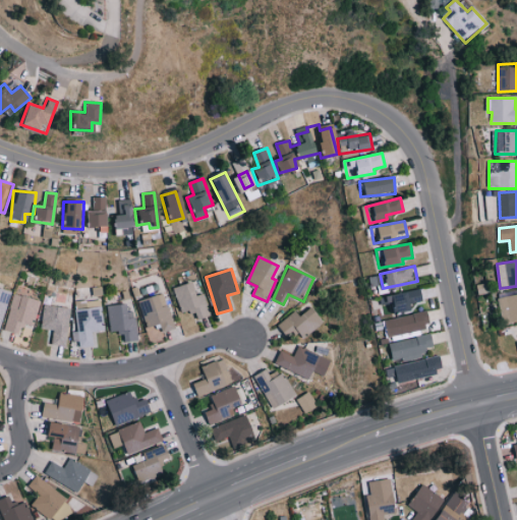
[(195,320),(211,315),(206,293),(195,296),(191,283),(174,287),(181,313),(192,310),(195,320)]
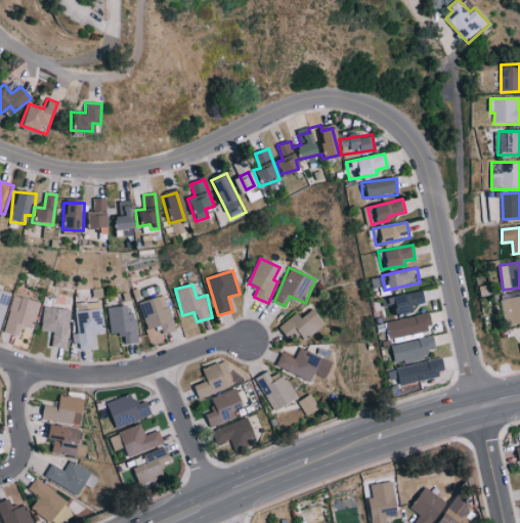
[(0,332),(1,333),(13,295),(0,290),(0,332)]
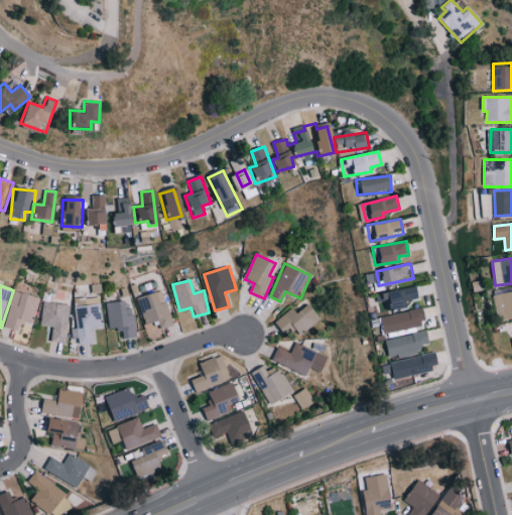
[(383,293),(386,311),(407,306),(406,301),(418,299),(415,286),(383,293)]
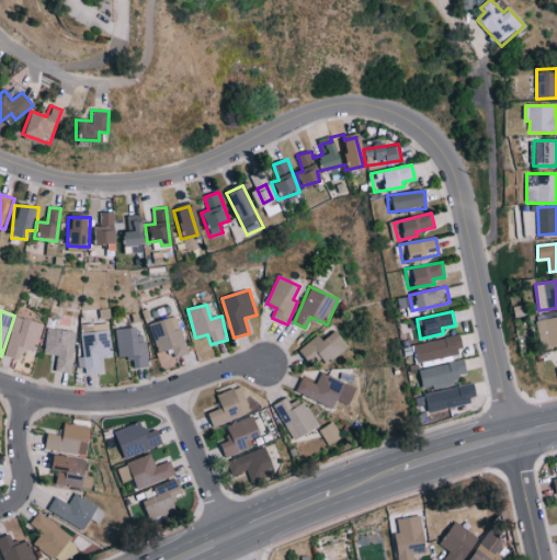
[(190,354),(179,316),(158,322),(161,335),(155,338),(159,353),(172,349),(175,358),(190,354)]
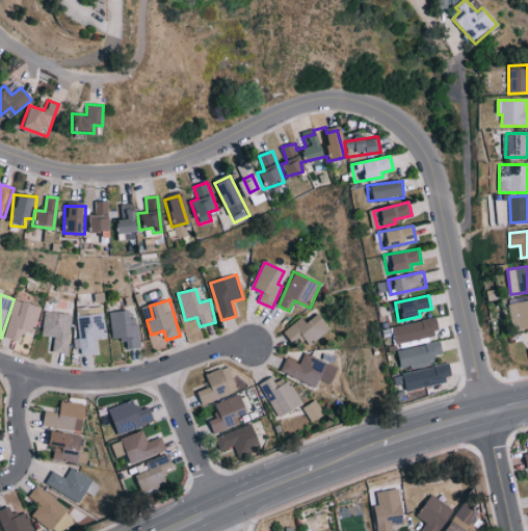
[(44,309),(18,300),(5,338),(19,342),(22,332),(35,336),(44,309)]
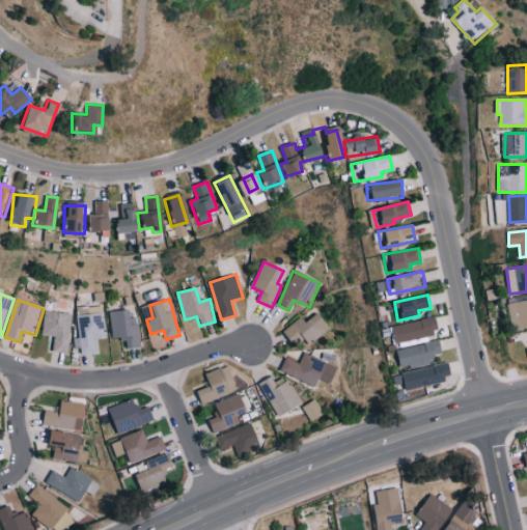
[(526,300),(508,305),(515,331),(526,328),(526,300)]
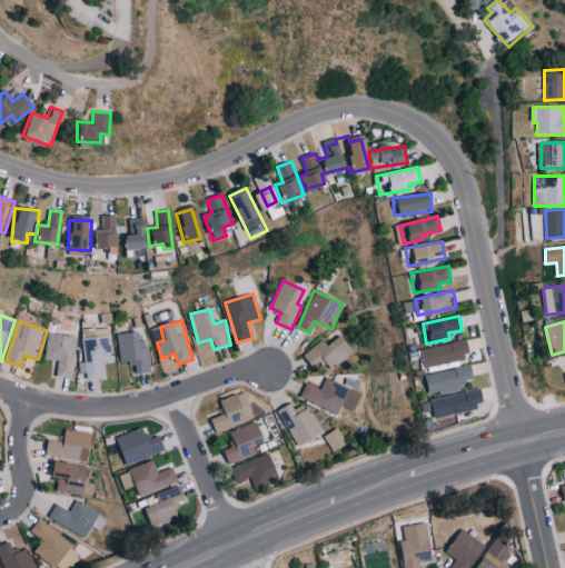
[(152,372),(150,348),(139,348),(138,332),(118,335),(121,364),(134,364),(135,375),(152,372)]
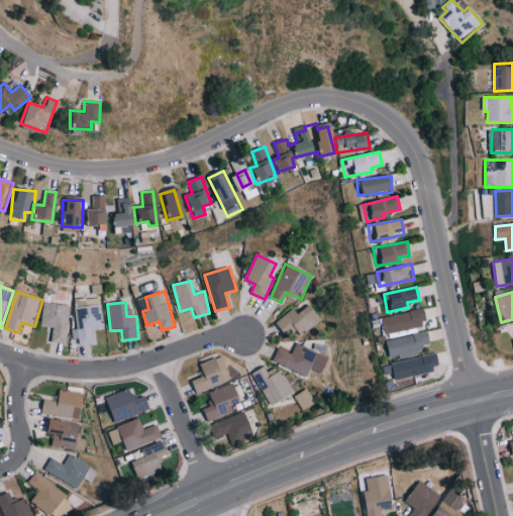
[(42,326),(54,328),(52,342),(66,344),(71,307),(45,303),(42,326)]
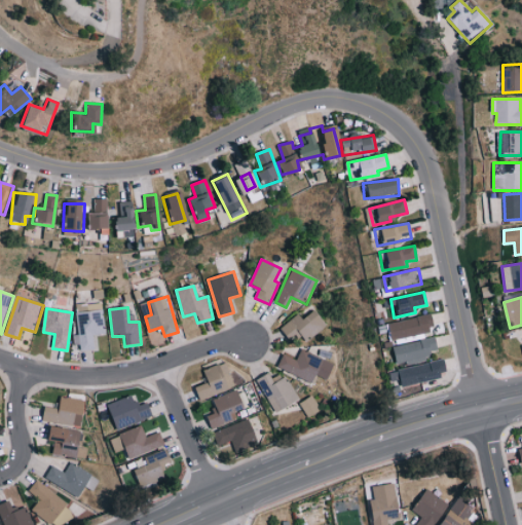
[(95,335),(106,335),(105,310),(79,311),(80,350),(95,350),(95,335)]
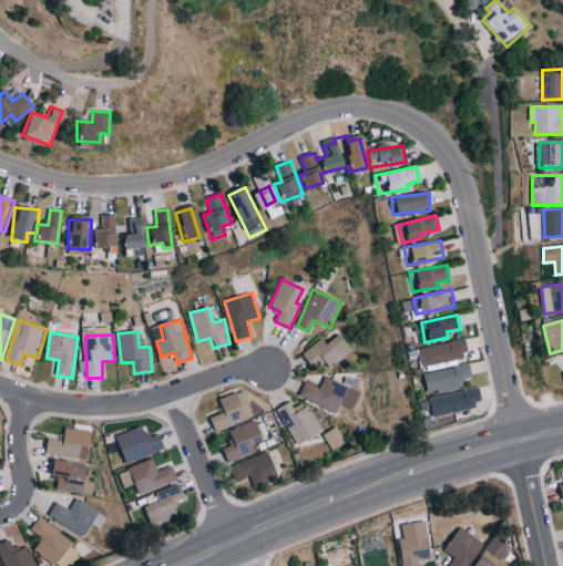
[(300,354),(309,366),(319,359),(327,370),(351,352),(339,335),(325,345),(321,339),(300,354)]
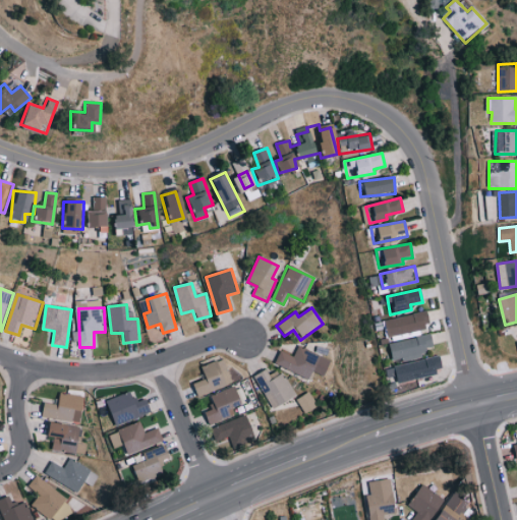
[(385,319),(387,337),(431,331),(428,313),(385,319)]
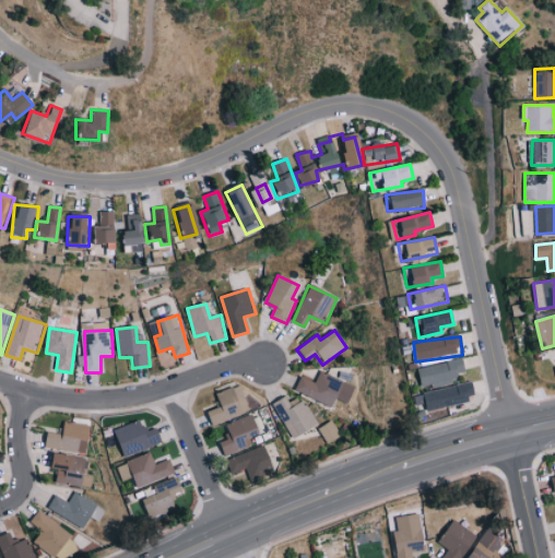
[(420,389),(459,383),(457,375),(465,372),(464,360),(416,367),(420,389)]
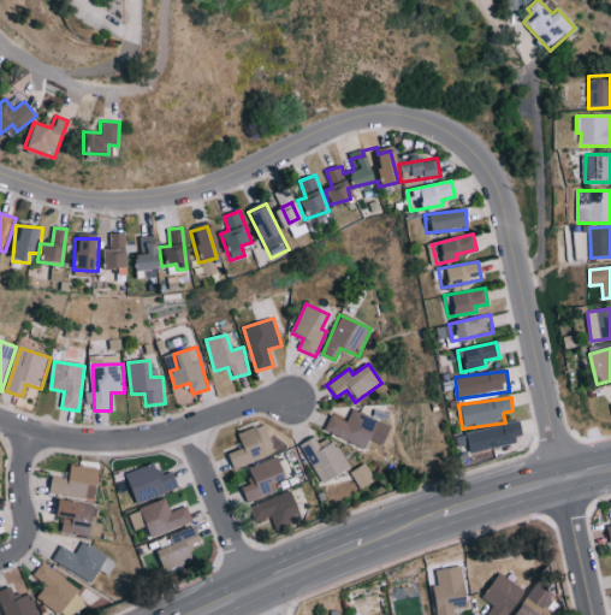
[(391,426),(353,409),(348,423),(331,415),(324,431),(365,449),(369,438),(383,445),(391,426)]
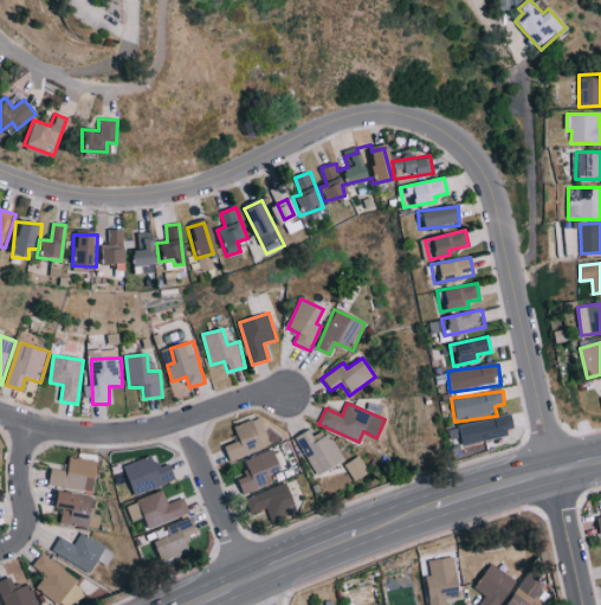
[(224,446),(230,462),(272,448),(263,417),(234,426),(239,442),(224,446)]
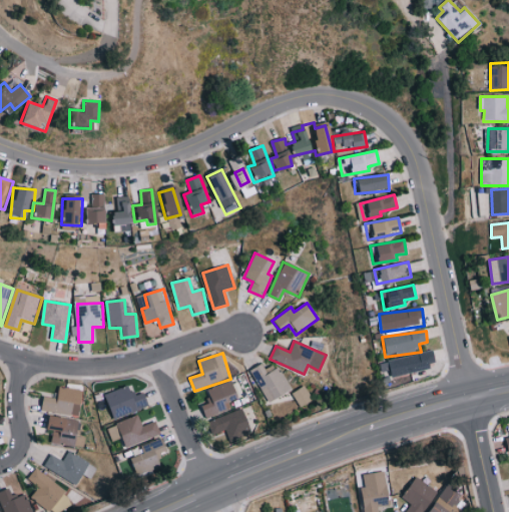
[(383,373),(390,371),(391,377),(431,371),(430,364),(436,363),(434,353),(381,361),(383,373)]
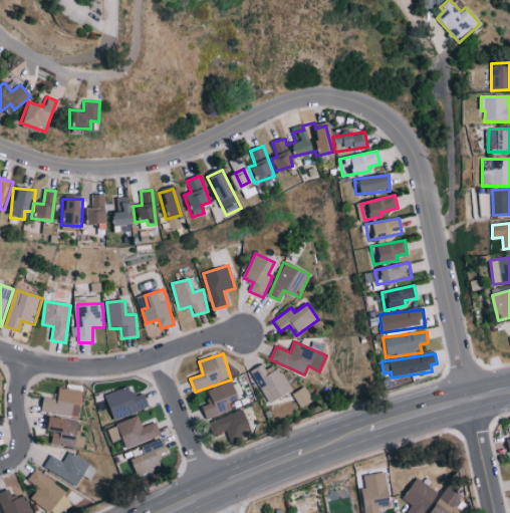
[(264,370),(261,364),(253,368),(269,402),(290,392),(277,363),(264,370)]
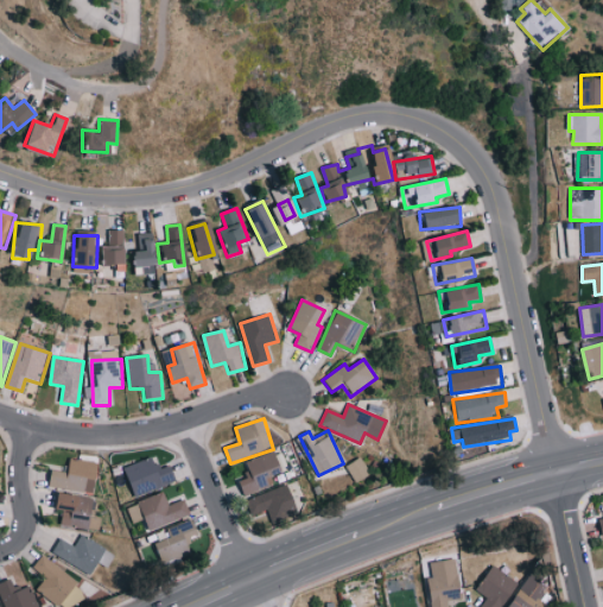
[(275,484),(272,476),(283,472),(273,451),(242,466),(248,478),(237,482),(245,498),(275,484)]
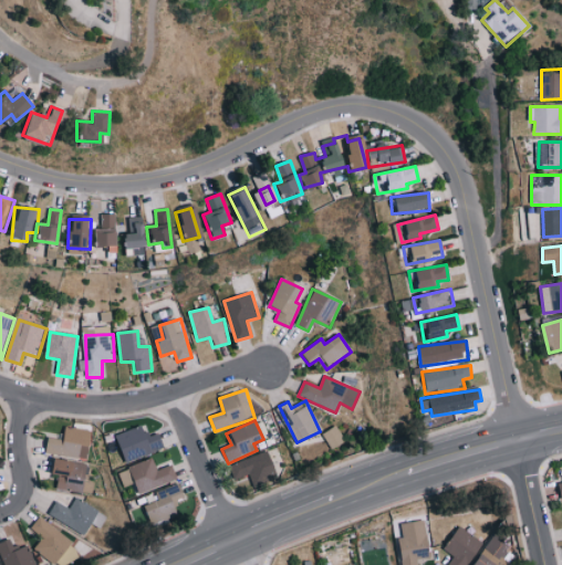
[(332,449),(346,442),(337,426),(323,432),(332,449)]
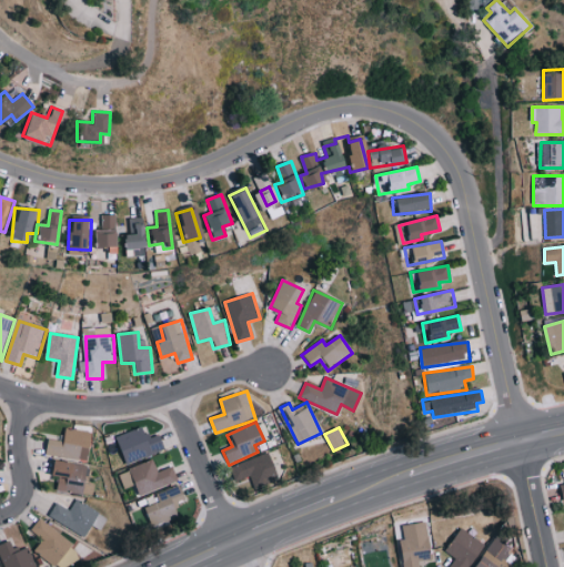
[(62,442),(46,439),(43,455),(89,461),(92,433),(63,428),(62,442)]
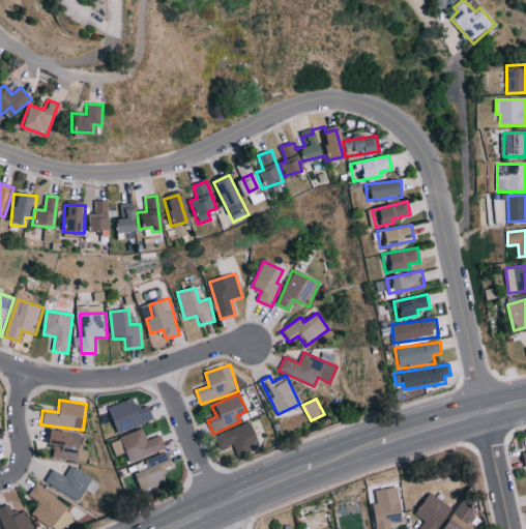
[(133,408),(132,401),(106,407),(112,433),(152,423),(147,405),(133,408)]
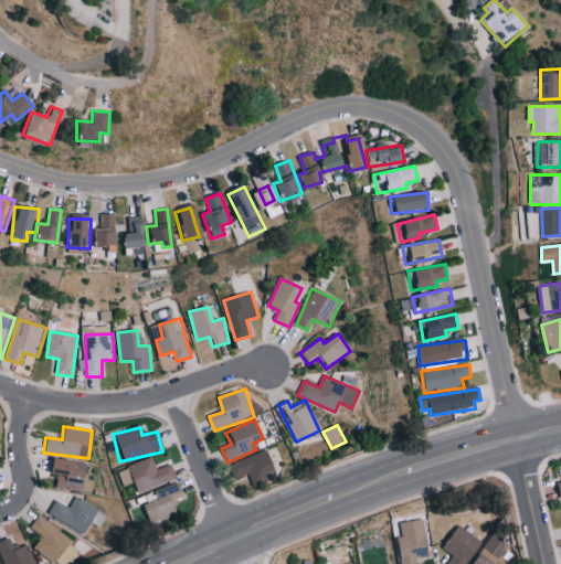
[(235,479),(249,474),(254,487),(279,477),(268,449),(230,466),(235,479)]
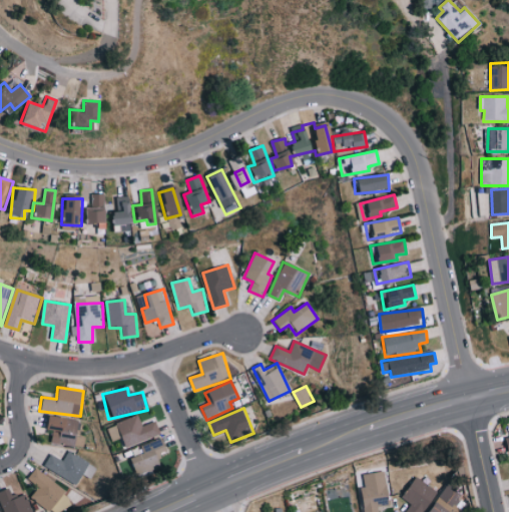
[(113,425),(123,449),(161,433),(156,421),(141,427),(136,415),(113,425)]
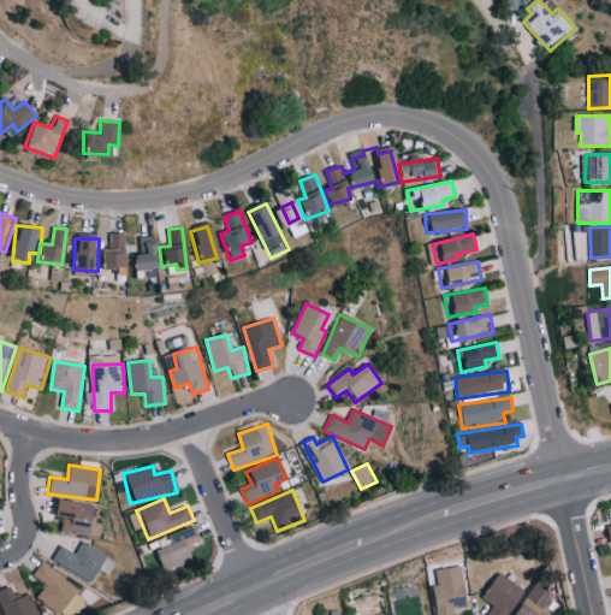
[(101,538),(104,525),(93,524),(95,506),(55,500),(54,512),(66,514),(64,532),(101,538)]
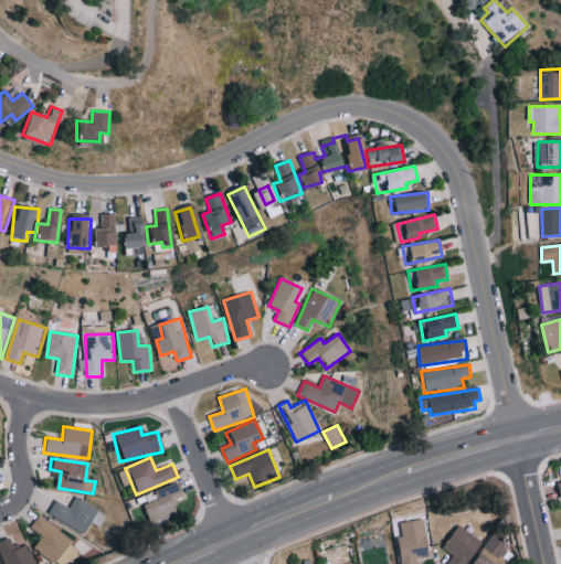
[(137,502),(146,524),(179,510),(175,500),(181,497),(178,486),(137,502)]
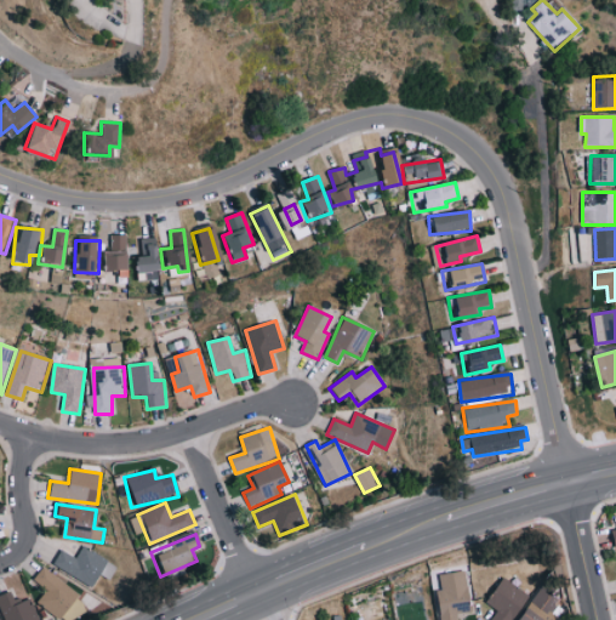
[(53,566),(91,587),(100,574),(112,580),(119,567),(84,547),(78,558),(62,550),(53,566)]
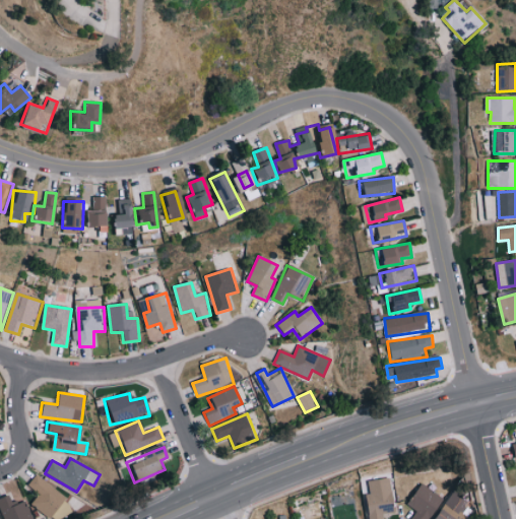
[(40,495),(31,504),(49,518),(66,498),(38,474),(28,485),(40,495)]
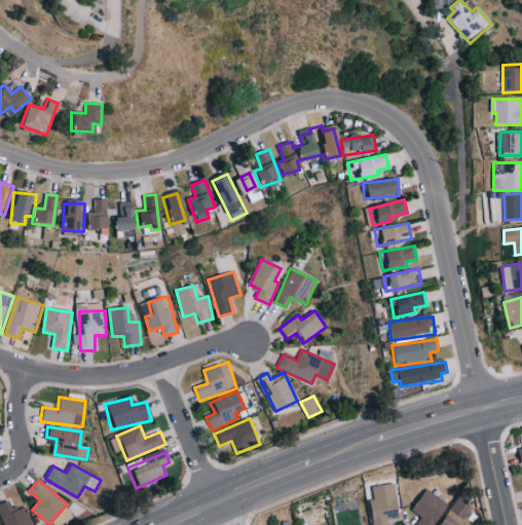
[(374,487),(375,500),(370,500),(372,524),(389,524),(388,519),(400,518),(396,484),(374,487)]
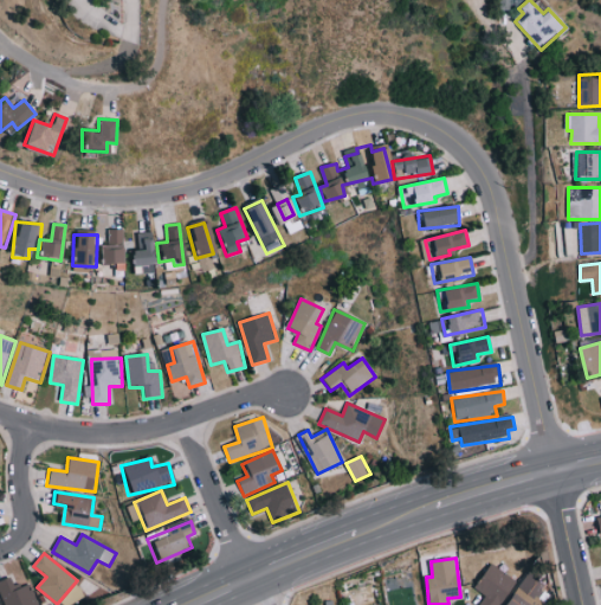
[(502,604),(517,579),(491,562),(476,589),(486,596),(480,604),(502,604)]
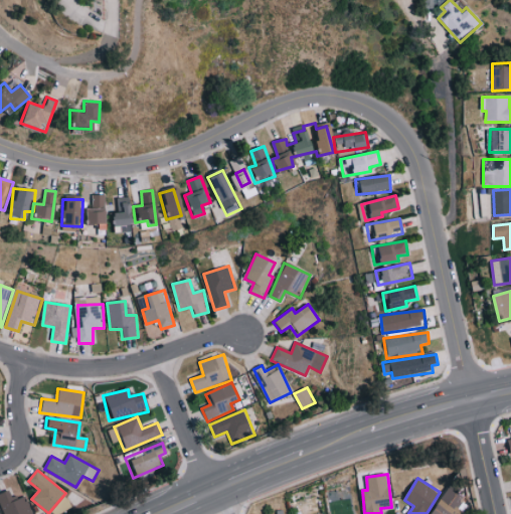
[(460,511),(468,497),(451,487),(443,501),(460,511)]
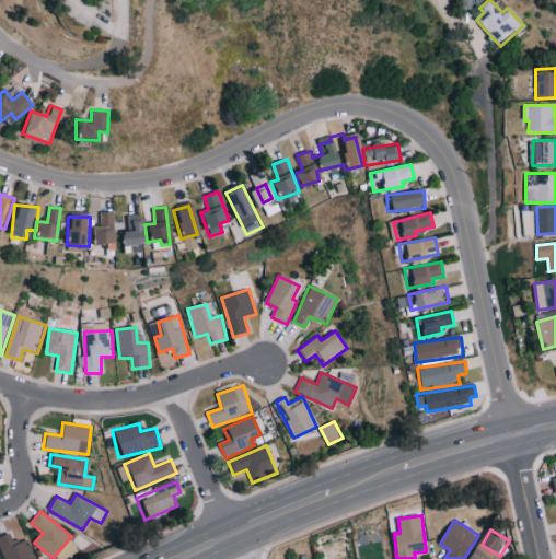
[(0,537),(0,545),(6,558),(38,558),(30,538),(16,545),(11,533),(0,537)]
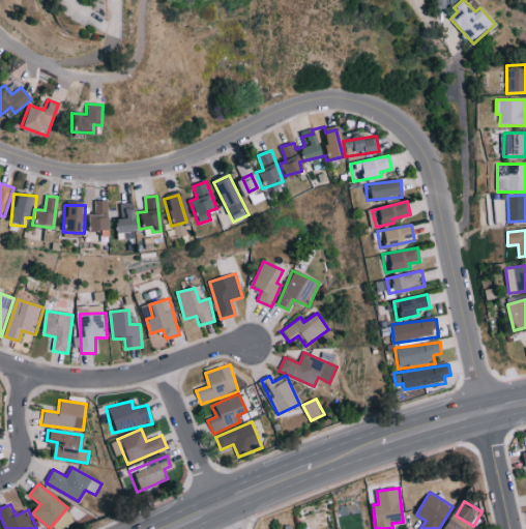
[(52,527),(53,528),(64,528),(75,519),(65,511),(52,527)]
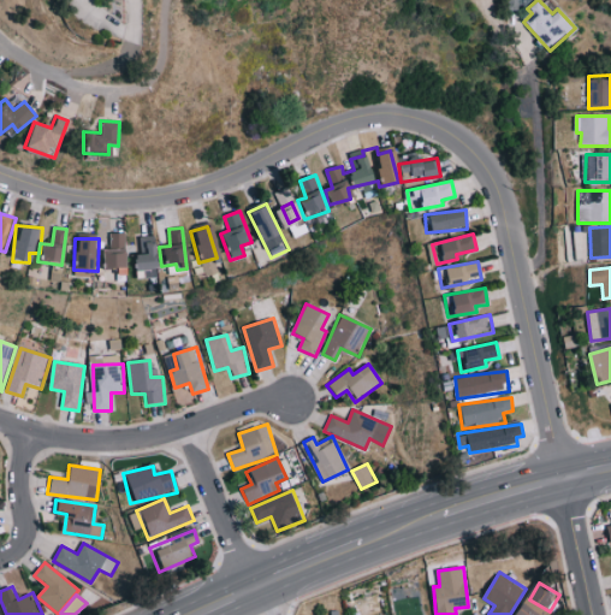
[(539,614),(522,603),(514,614),(539,614)]
